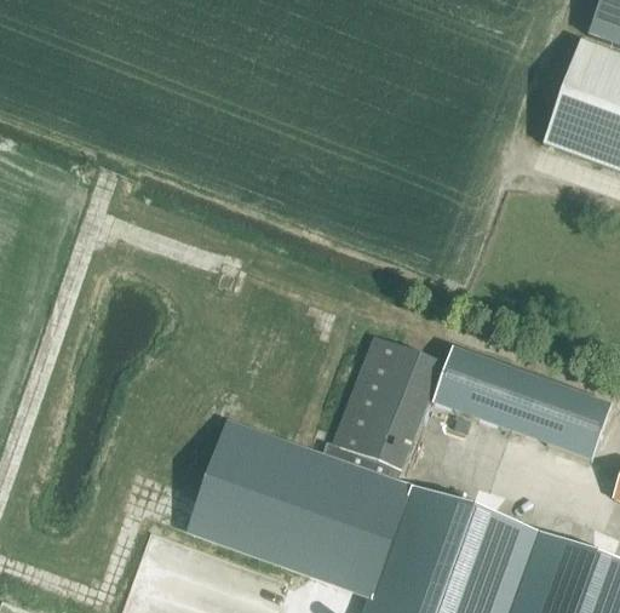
[(574,0),(566,26),(619,44),(619,0),(574,0)]
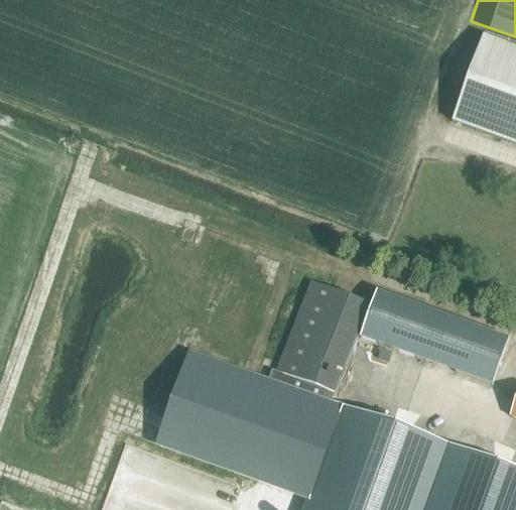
[(515,41),(483,29),(452,116),(515,140),(515,41)]
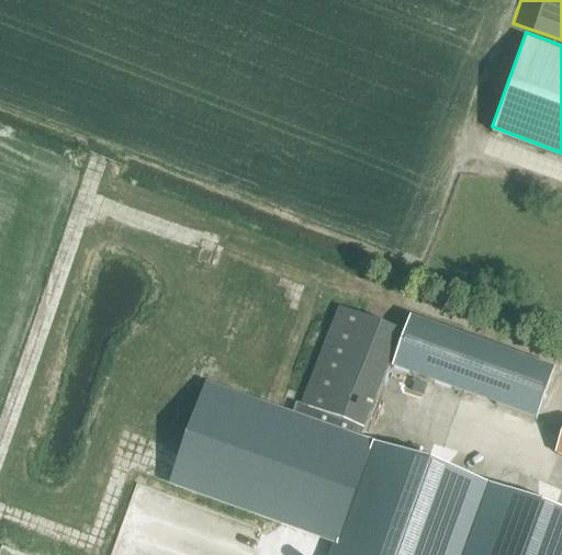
[(285,289),(302,293),(305,281),(290,276),(285,289)]
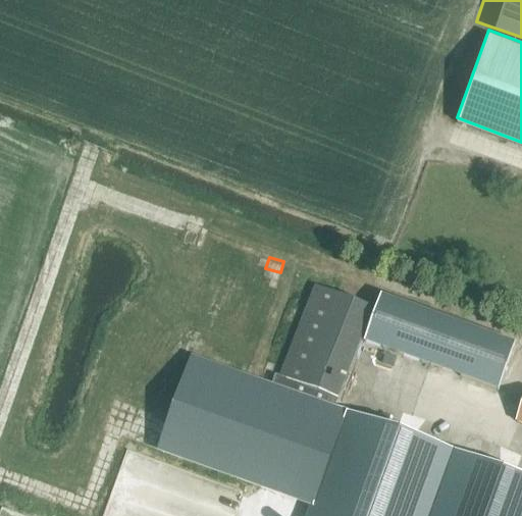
[(521,515),(521,469),(349,408),(334,403),(372,304),(313,281),(278,373),(273,371),(269,381),(194,355),(159,448),(313,502),(307,515),(521,515)]
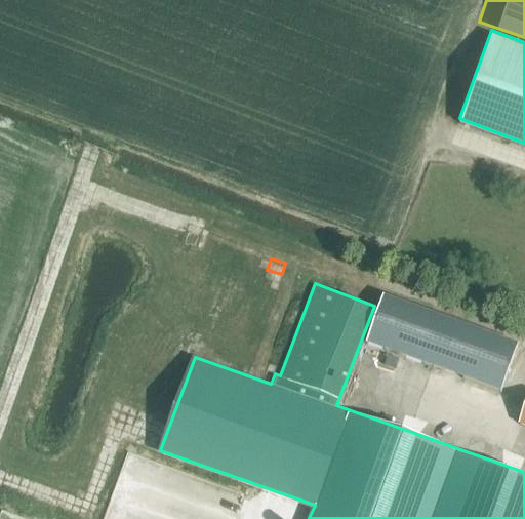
[(382,291),(365,340),(500,387),(518,338),(382,291)]
